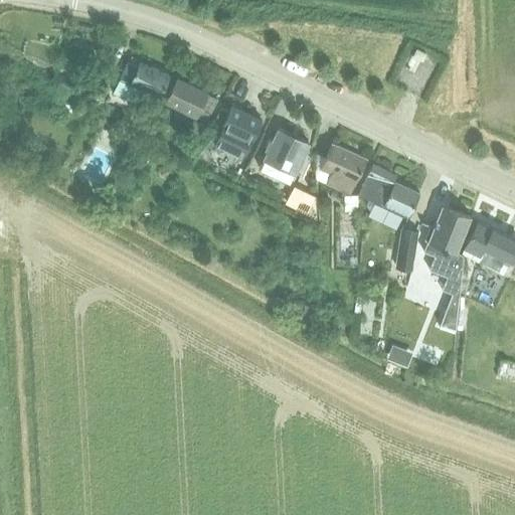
[(415,51),(412,59),(419,62),(421,63),(424,56),(417,52),(415,51)]
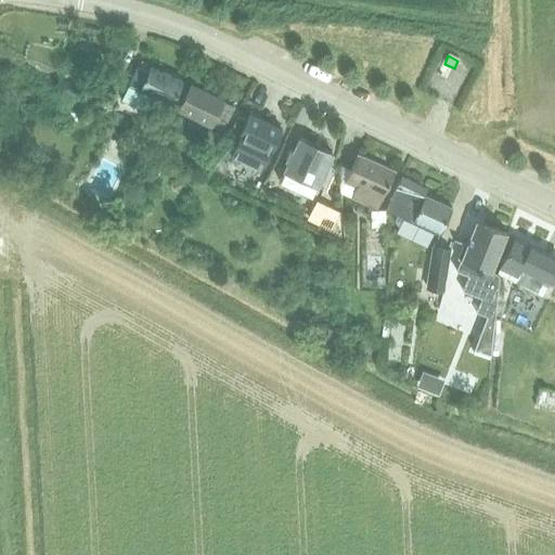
[(147,72),(137,66),(121,100),(144,111),(152,95),(171,105),(182,81),(151,66),(147,72)]
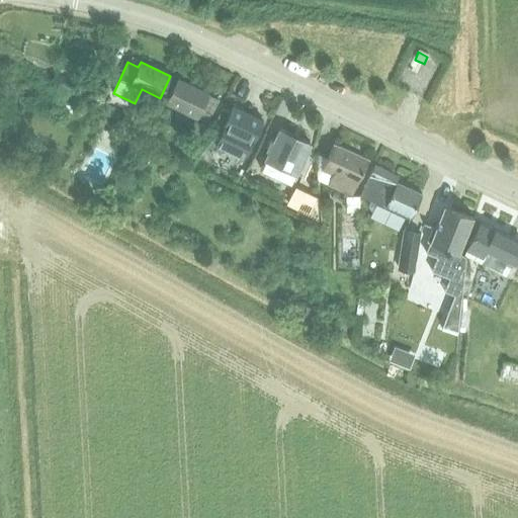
[(207,121),(219,99),(177,79),(167,101),(207,121)]
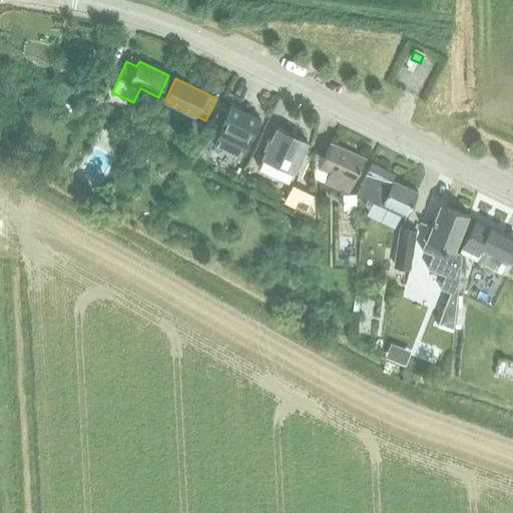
[(72,79),(67,88),(74,91),(78,82),(72,79)]
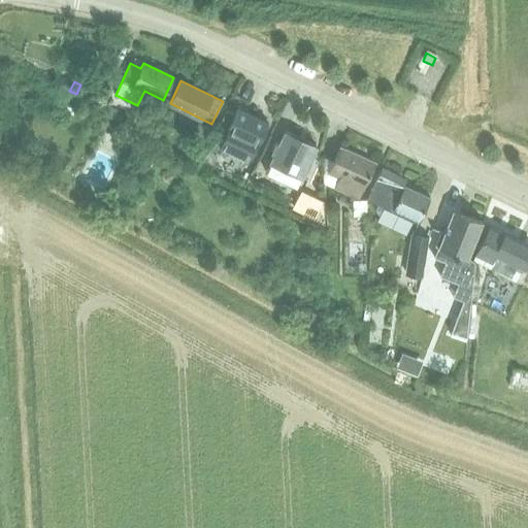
[(220,128),(226,130),(219,147),(248,162),(256,144),(257,145),(268,123),(237,108),(234,113),(228,110),(220,128)]
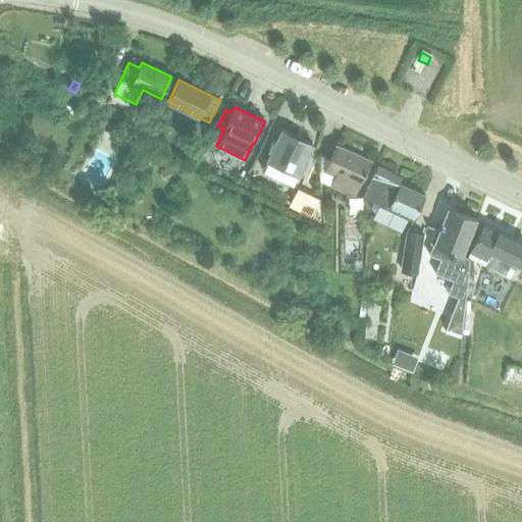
[(282,129),(268,161),(263,170),(293,185),(312,144),(282,129)]
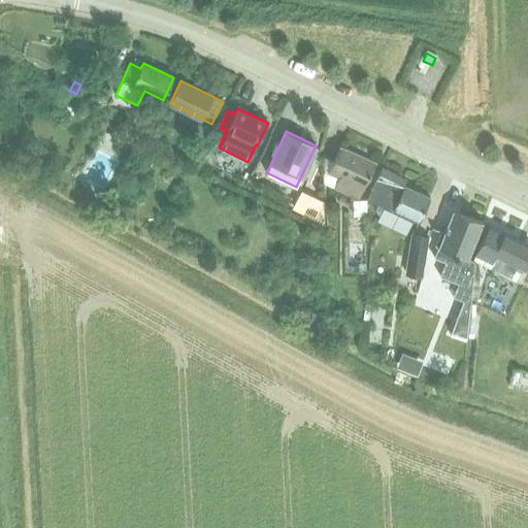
[(337,188),(358,197),(374,162),(341,147),(329,172),(340,176),(337,182),(339,183),(337,188)]
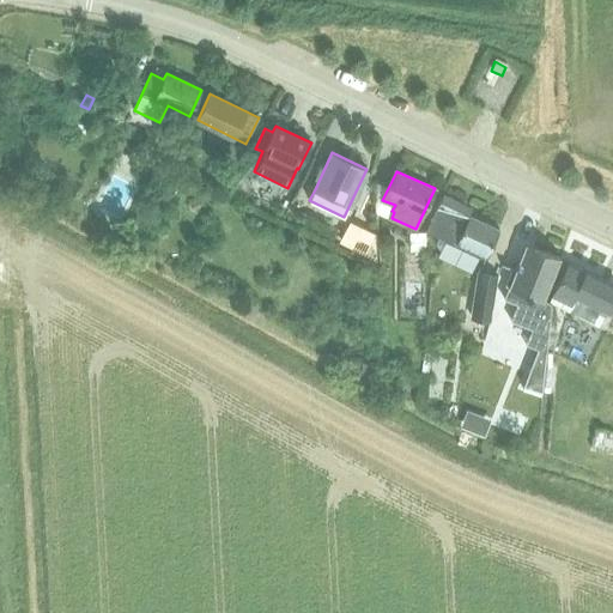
[(438,237),(436,243),(443,255),(473,269),(479,255),(485,259),(499,229),(453,207),(456,200),(443,194),(426,231),(438,237)]
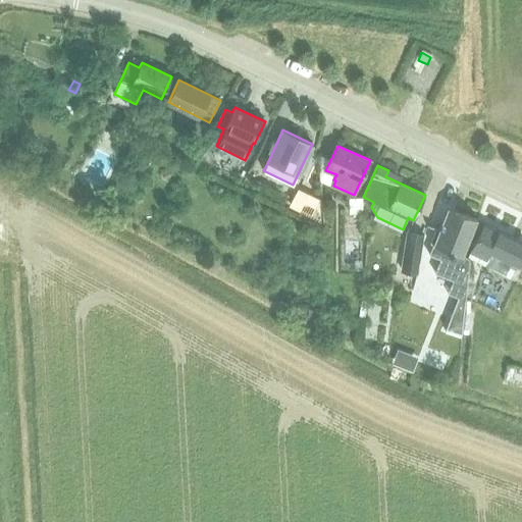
[(296,195),(290,206),(310,216),(319,200),(304,192),(302,197),(300,197),(296,195)]
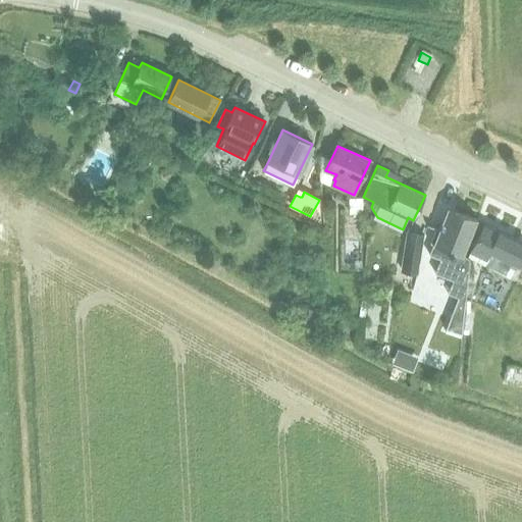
[(362,197),(348,198),(349,213),(362,214),(362,197)]
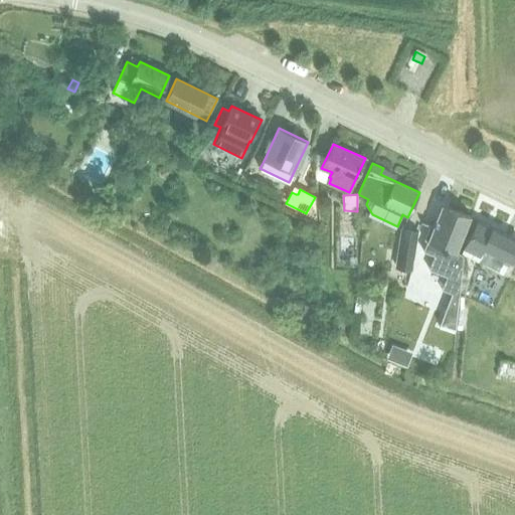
[(427,240),(423,250),(435,254),(428,269),(438,272),(448,276),(442,289),(451,293),(439,323),(456,328),(459,296),(463,256),(456,251),(466,228),(471,215),(465,213),(457,210),(455,217),(447,214),(439,210),(438,213),(434,225),(433,225),(430,224),(424,239),(427,240)]
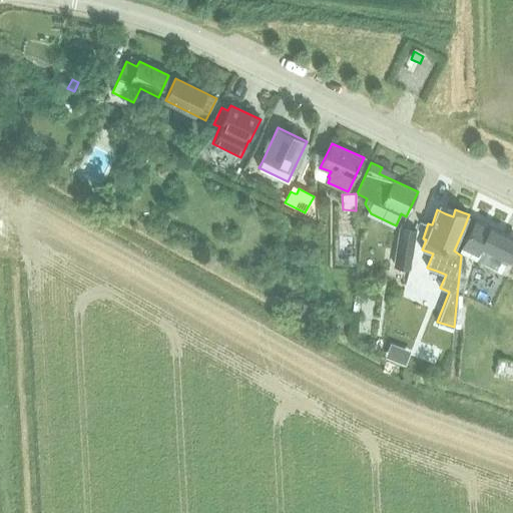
[(503,274),(507,266),(512,252),(512,237),(490,226),(490,227),(475,219),(460,251),(474,259),(503,274)]
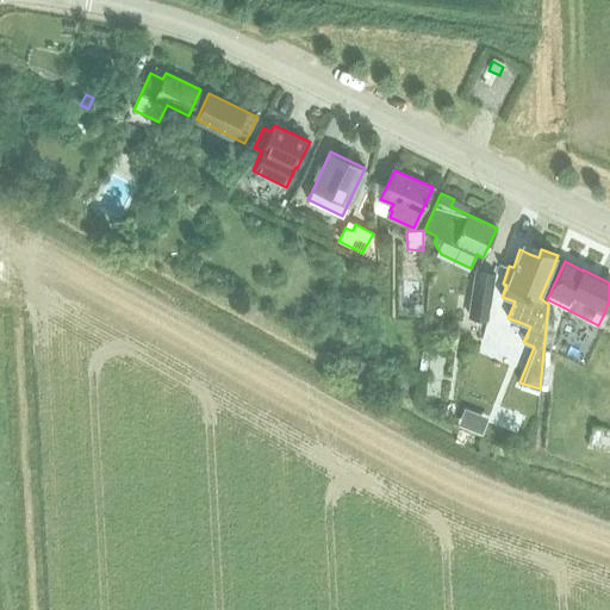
[(487,317),(493,275),(475,272),(468,313),(487,317)]
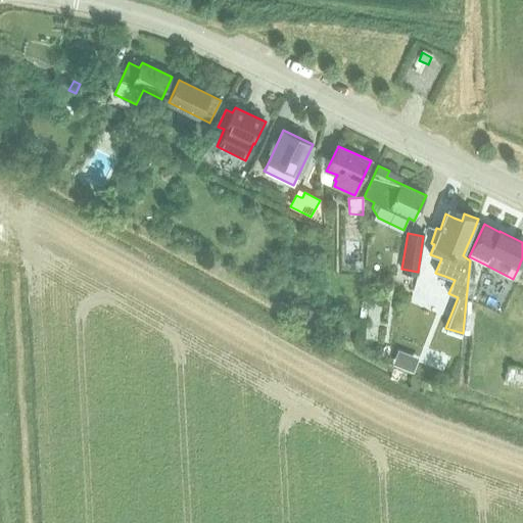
[(305,306),(298,320),(308,324),(315,312),(305,306)]
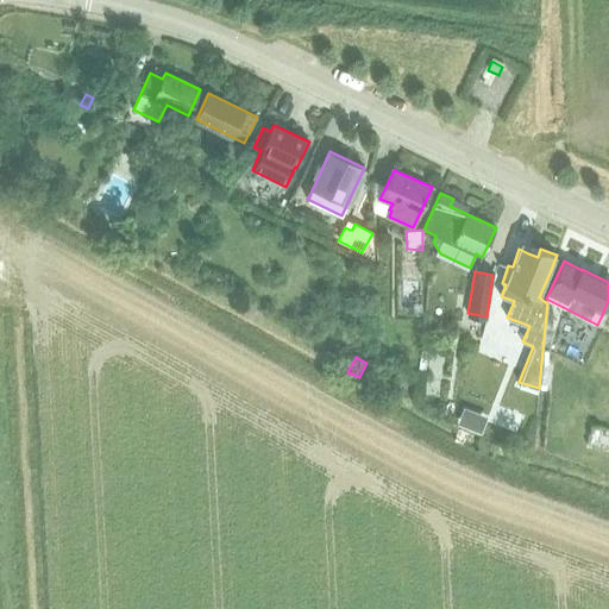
[(383,372),(380,383),(395,389),(399,377),(383,372)]
